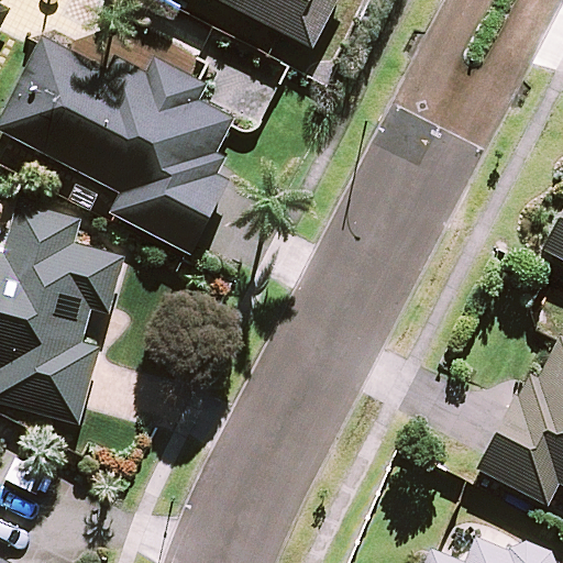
[(213,0),(307,48),(332,0),(213,0)]
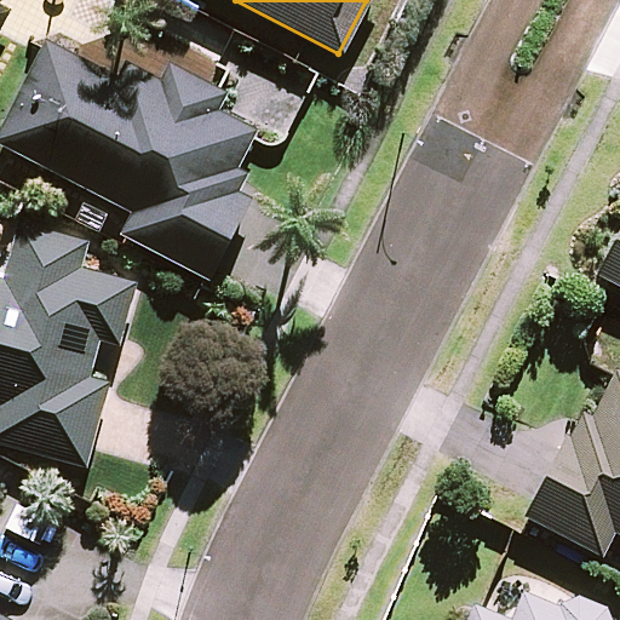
[(251,196),(229,185),(252,141),(274,151),(306,87),(190,27),(176,55),(150,41),(128,85),(47,42),(0,135),(0,145),(132,214),(121,236),(207,280),(251,196)]
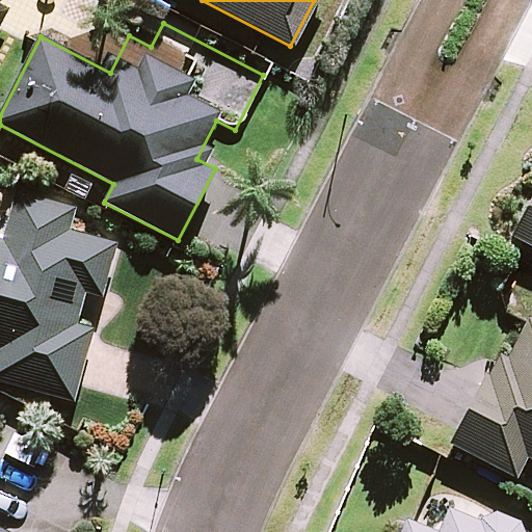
[(74,210),(17,194),(2,242),(0,241),(0,381),(72,402),(92,330),(76,326),(85,292),(102,296),(117,241),(69,228),(74,210)]
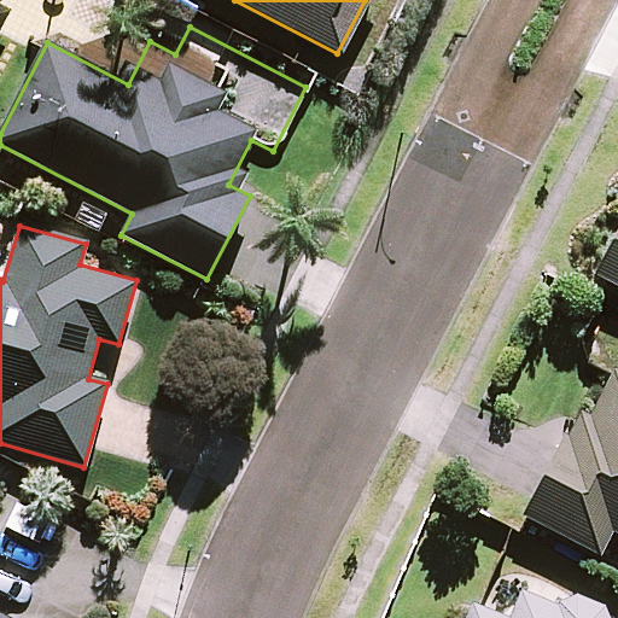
[(617,231),(595,277),(617,287),(617,231)]
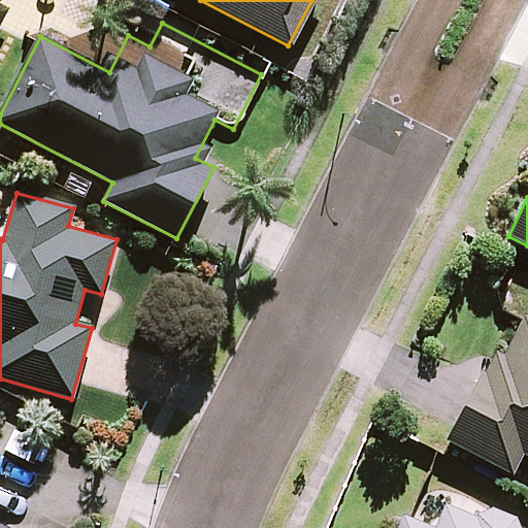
[(527,318),(525,317),(502,360),(492,355),(447,440),(510,474),(523,453),(527,455),(527,318)]
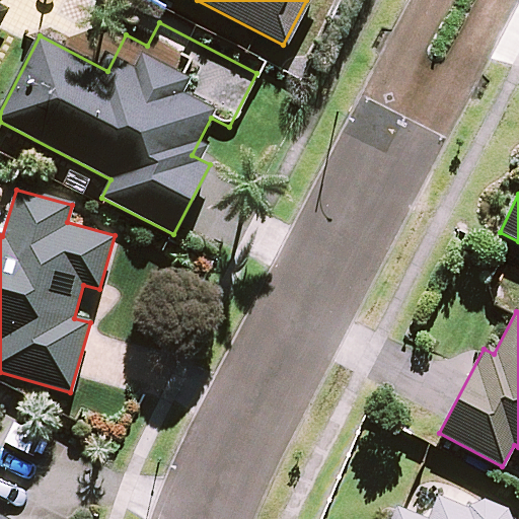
[(491,518),(437,498),(428,518),(421,518),(395,509),(391,518),(491,518)]
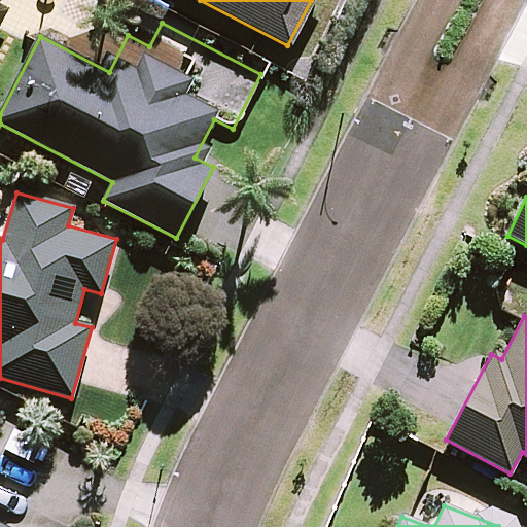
All buildings are outlined.
